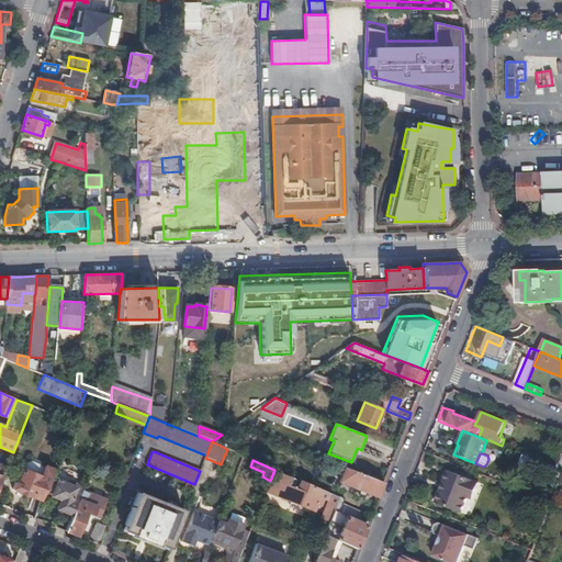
[(45,493),(49,480),(54,470),(45,467),(44,471),(43,471),(43,469),(41,465),(32,462),(29,462),(26,464),(19,484),(15,483),(13,490),(17,491),(15,491),(42,501),(45,493)]
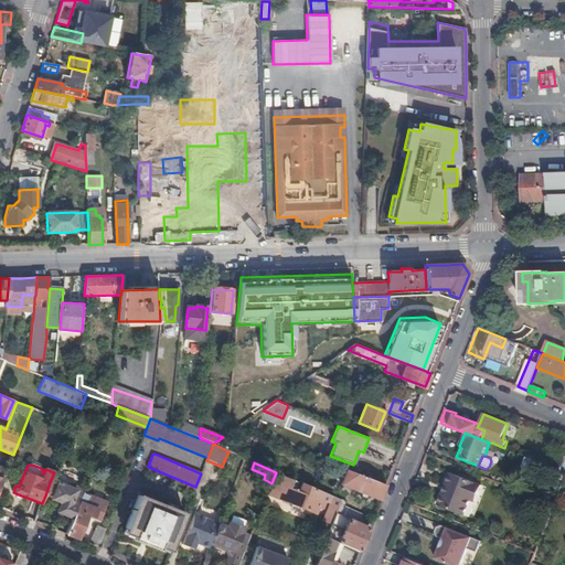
[(380,500),(385,486),(347,470),(341,486),(380,500)]
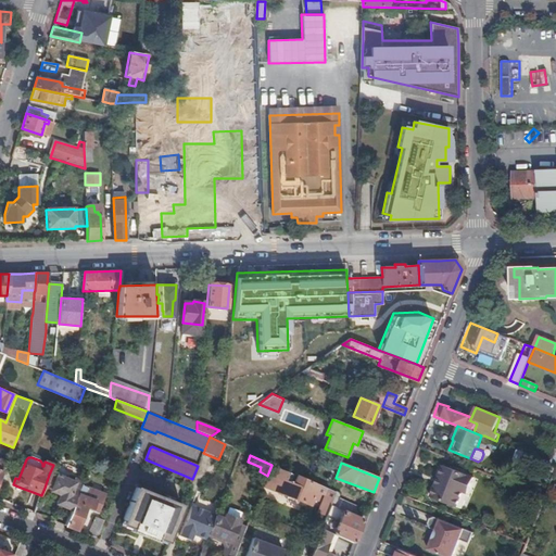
[(272,465),(267,476),(263,488),(310,506),(319,485),(298,476),(293,484),(286,480),(290,472),(272,465)]
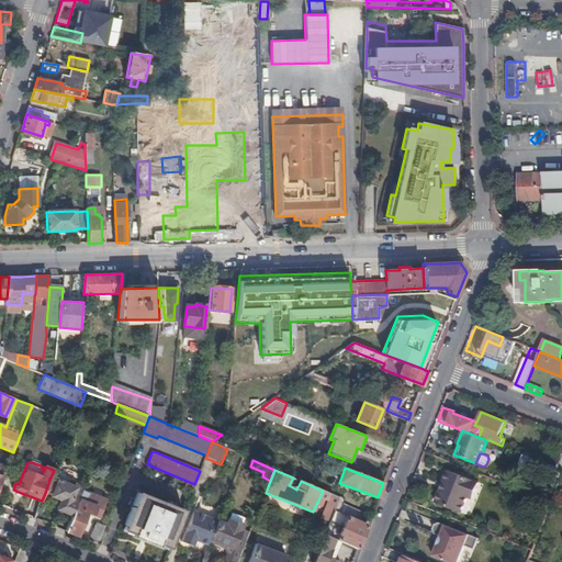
[(473,498),(480,483),(449,471),(445,482),(447,483),(442,492),(440,491),(436,503),(462,513),(469,497),(473,498)]
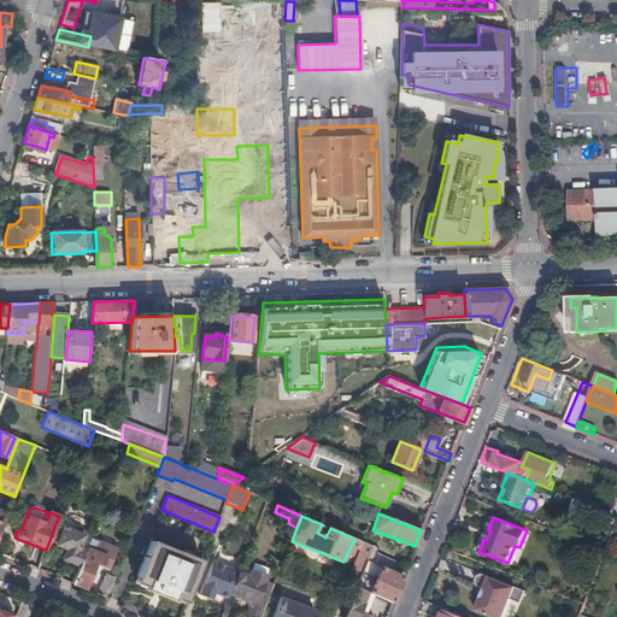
[(82,564),(90,540),(83,536),(64,528),(63,530),(54,527),(50,541),(68,548),(64,557),(82,564)]
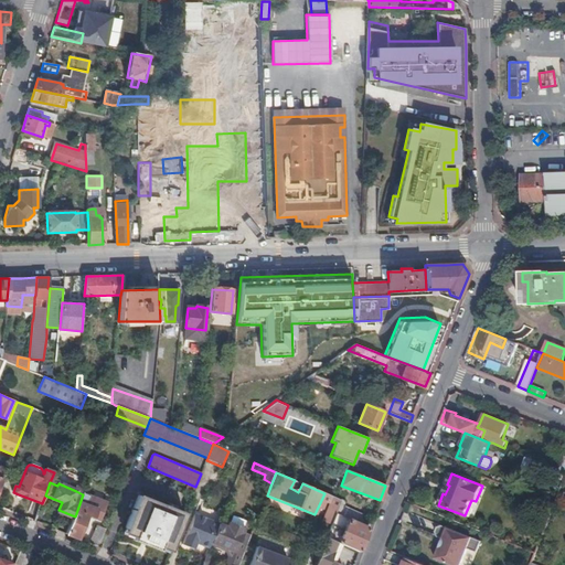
[(193,494),(195,487),(188,483),(185,491),(193,494)]
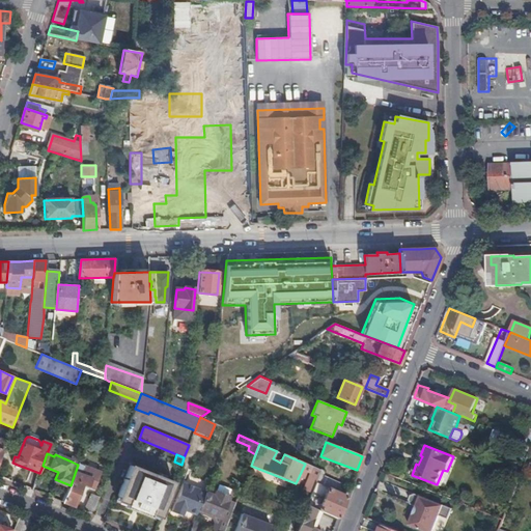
[(63,502),(74,507),(83,484),(93,490),(101,473),(79,464),(78,465),(71,485),(63,502)]
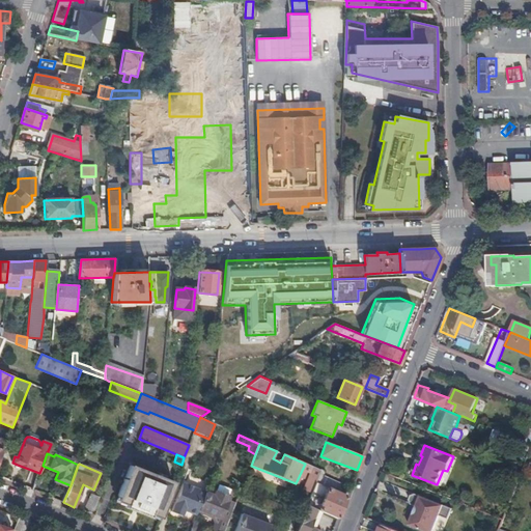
[(162,514),(174,482),(131,465),(118,497),(127,500),(126,504),(151,514),(152,510),(162,514)]
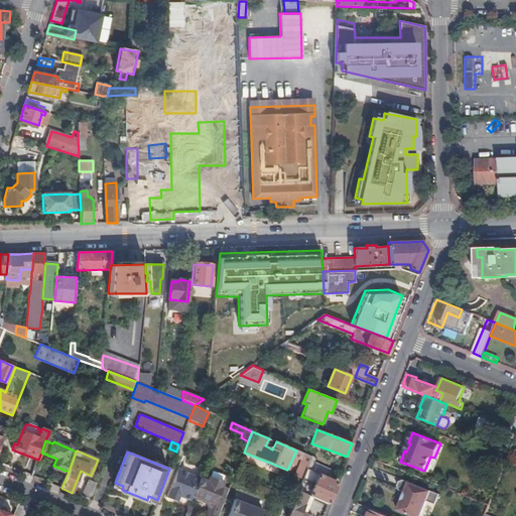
[(306,470),(311,458),(303,454),(295,476),(302,479),(306,470)]
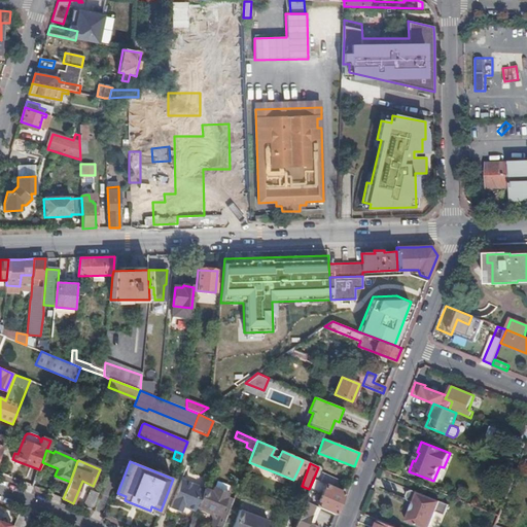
[(344,494),(347,485),(320,472),(321,468),(318,466),(318,467),(313,480),(324,485),(344,494)]
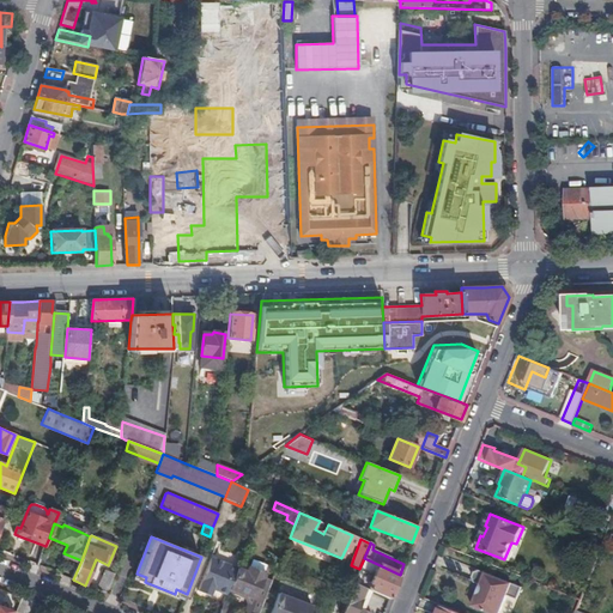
[(237,569),(237,568),(212,557),(199,590),(211,595),(213,589),(228,594),(228,592),(229,589),(231,583),(237,569)]
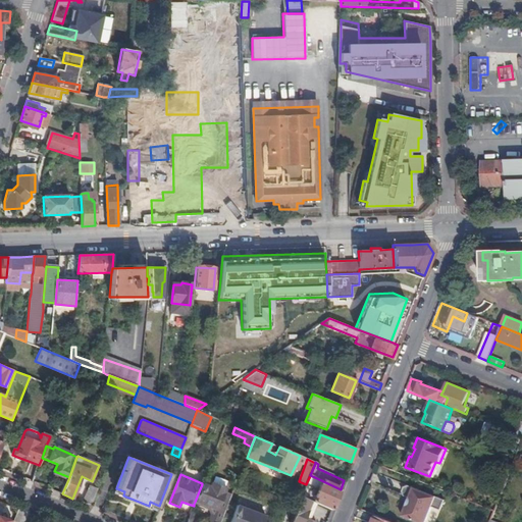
[(338,494),(341,489),(321,480),(317,491),(335,500),(338,494)]
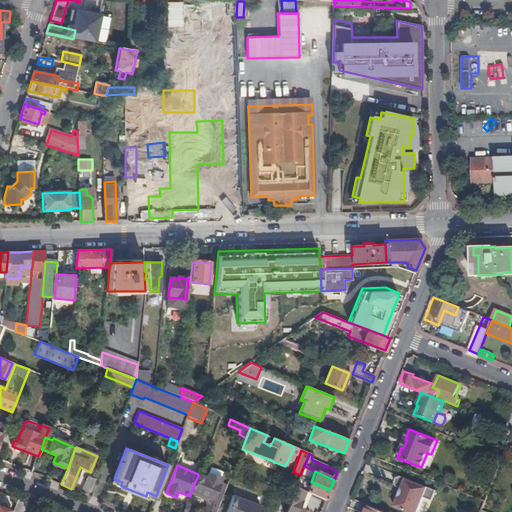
[(205,478),(198,475),(193,487),(201,490),(199,495),(206,498),(209,505),(206,511),(217,511),(225,492),(217,489),(219,483),(221,479),(207,474),(205,478)]
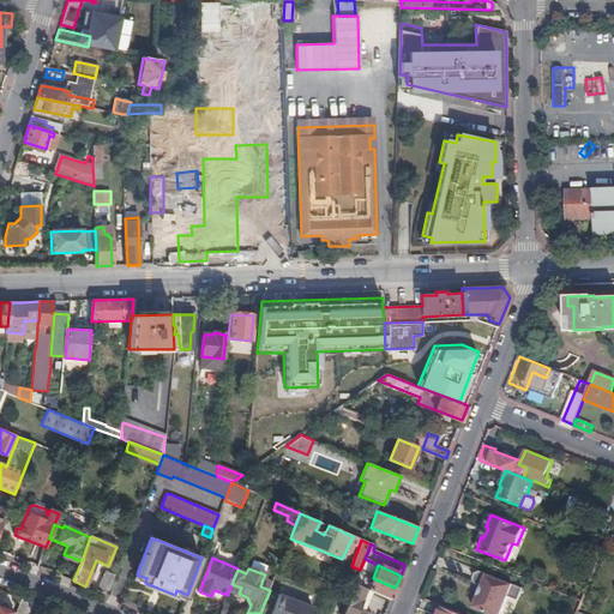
[(108,591),(114,576),(106,572),(97,591),(106,594),(108,591)]
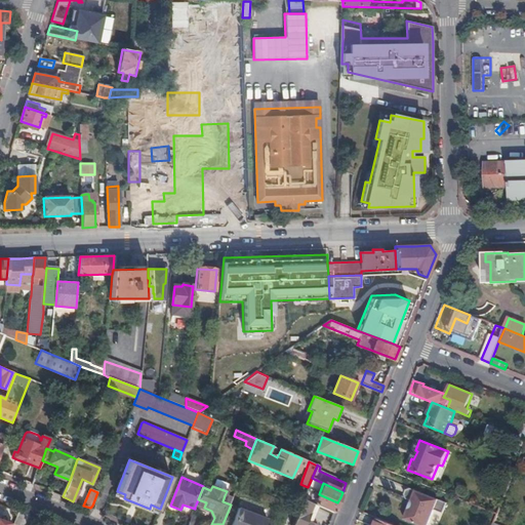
[(443,514),(447,503),(411,489),(406,490),(405,494),(406,498),(412,500),(404,519),(418,524),(428,524),(435,510),(443,514)]
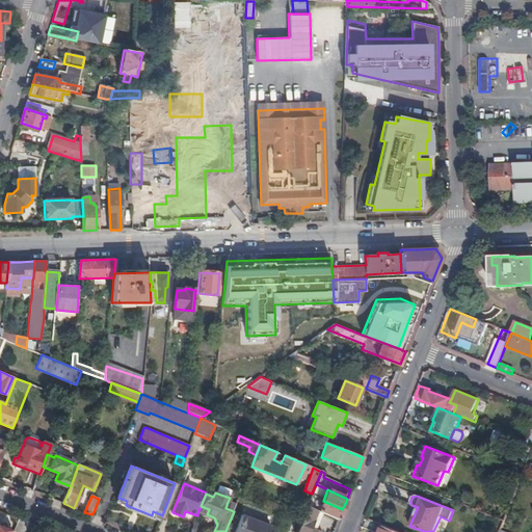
[(339,521),(342,509),(323,501),(319,511),(322,512),(339,521)]
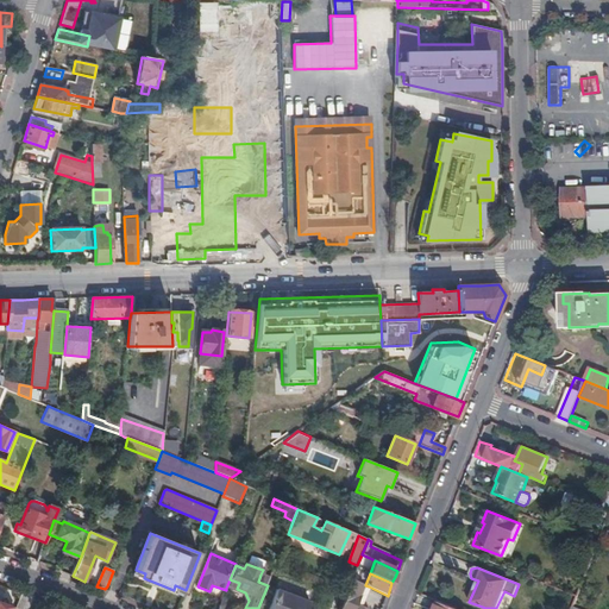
[(270,579),(261,575),(258,582),(268,585),(270,579)]
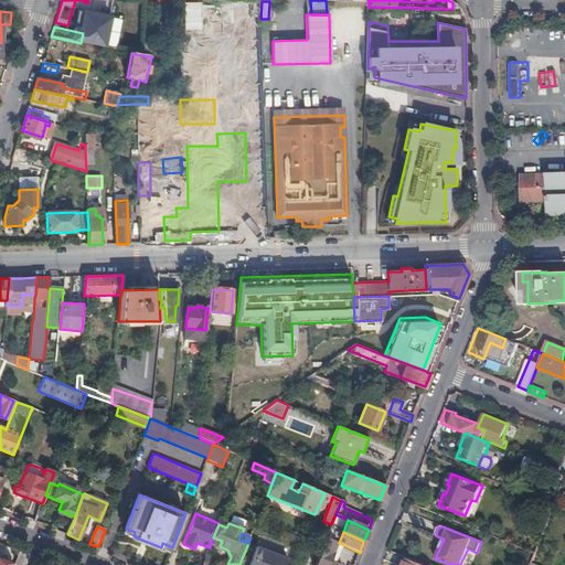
[(327,537),(316,564),(341,564),(336,562),(342,544),(339,543),(337,543),(327,537)]
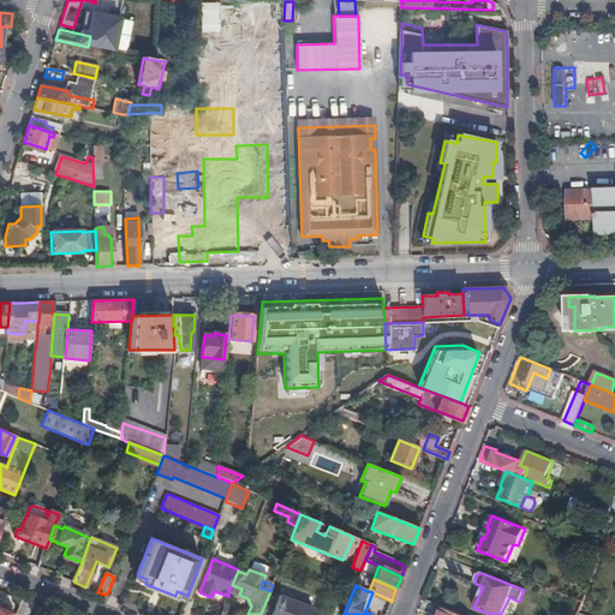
[(230,591),(228,593),(246,601),(249,607),(245,614),(248,614),(251,607),(248,598),(239,595),(230,591)]
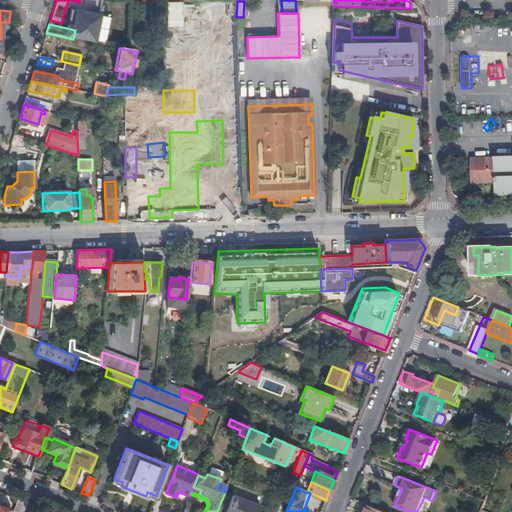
[(226,511),(258,511),(261,507),(232,496),(226,511)]
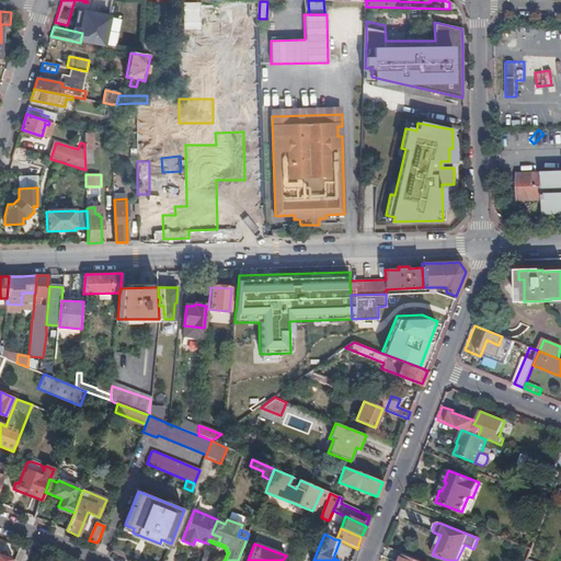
[(25,560),(30,551),(21,547),(15,560),(11,560),(0,557),(0,560),(25,560)]
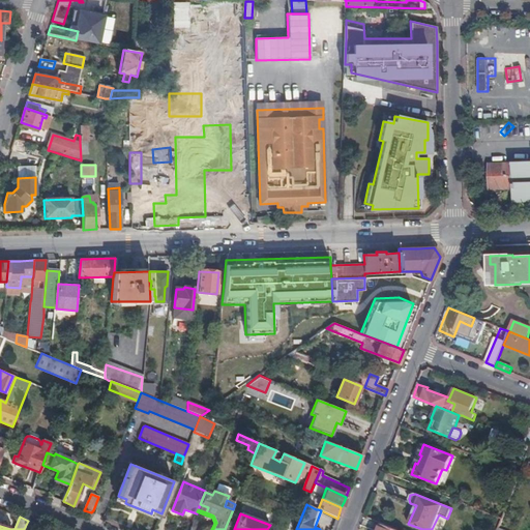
[(199,529),(202,524),(194,520),(189,529),(199,529)]
